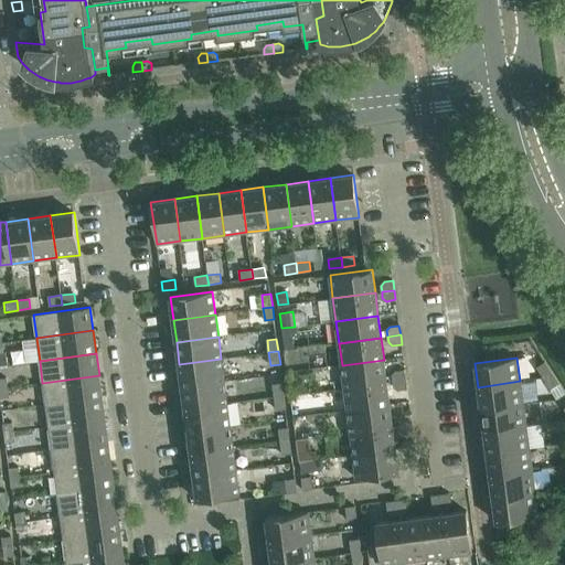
[(221,359),(179,364),(182,386),(224,381),(221,359)]
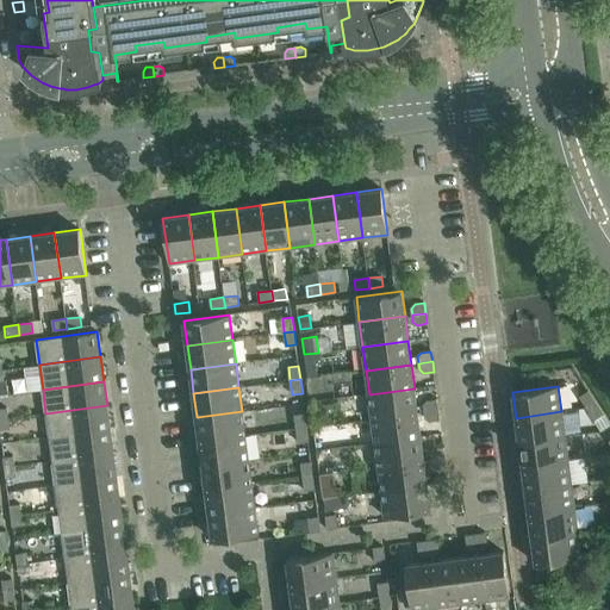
[(415,388),(369,394),(372,418),(418,412),(415,388)]
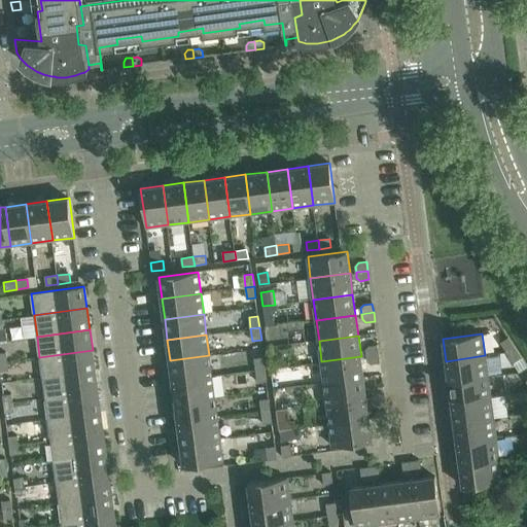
[(500,343),(507,352),(515,348),(508,338),(500,343)]
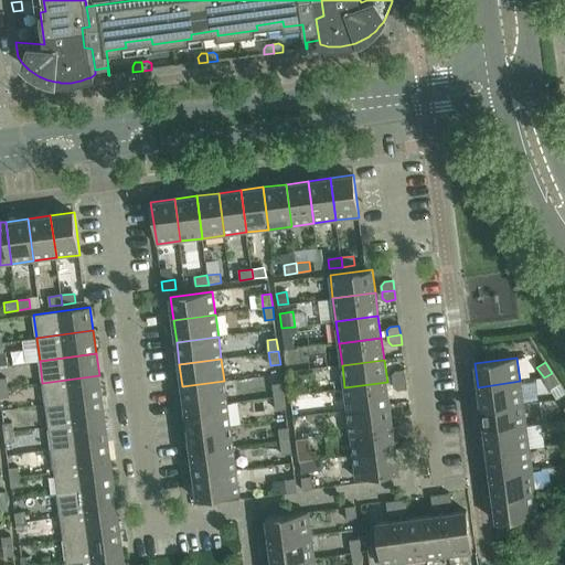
[(393,375),(393,381),(406,380),(405,370),(395,371),(393,375)]
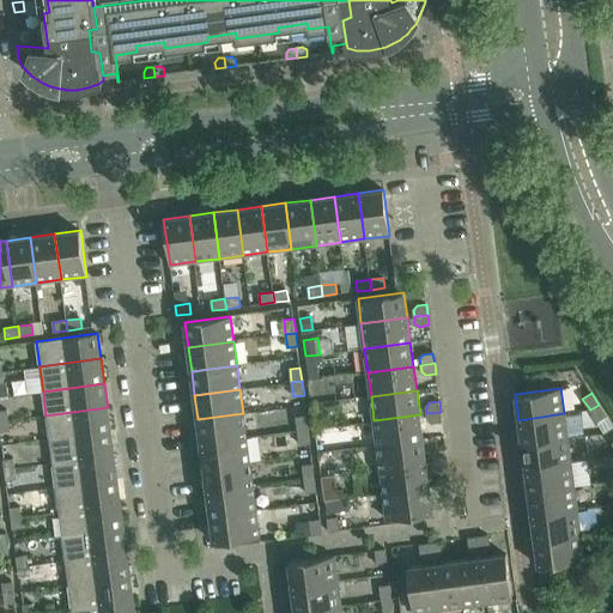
[(599,405),(590,410),(598,422),(606,416),(599,405)]
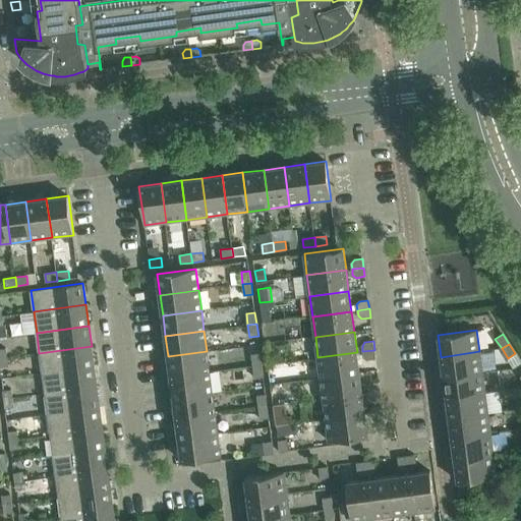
[(92,346),(39,353),(42,373),(94,366),(92,346)]
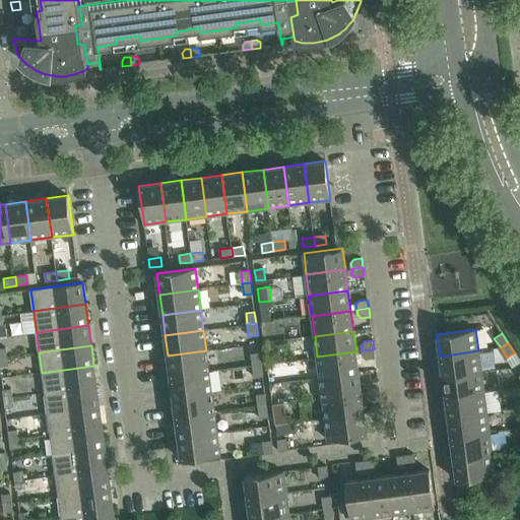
[(374,349),(362,350),(363,356),(367,359),(375,358),(374,349)]
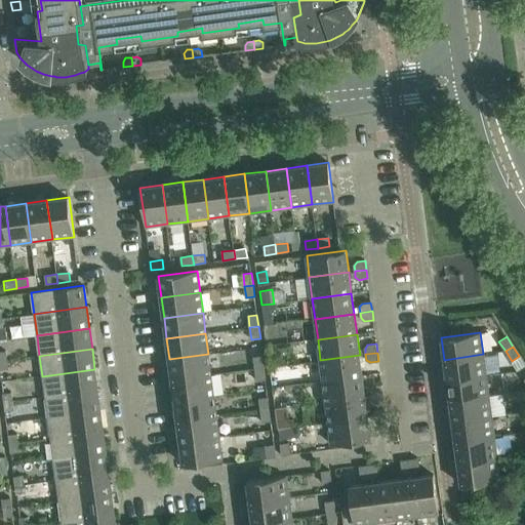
[(208,354),(169,359),(172,380),(211,375),(208,354)]
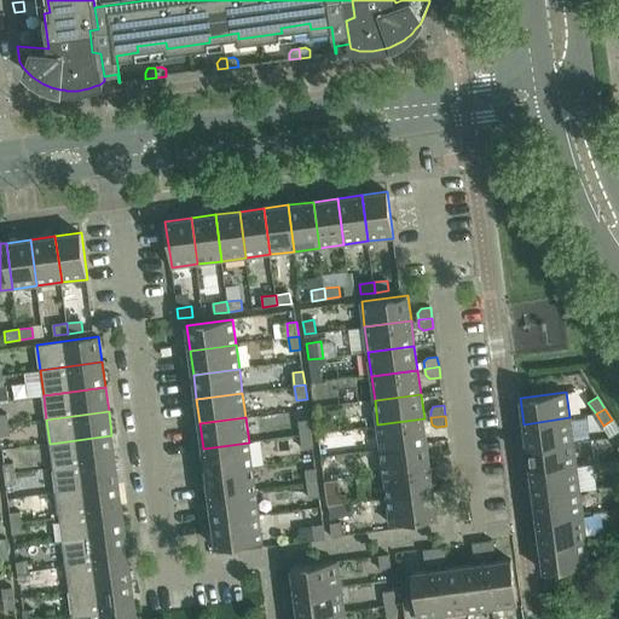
[(570,417),(524,424),(527,449),(573,443),(570,417)]
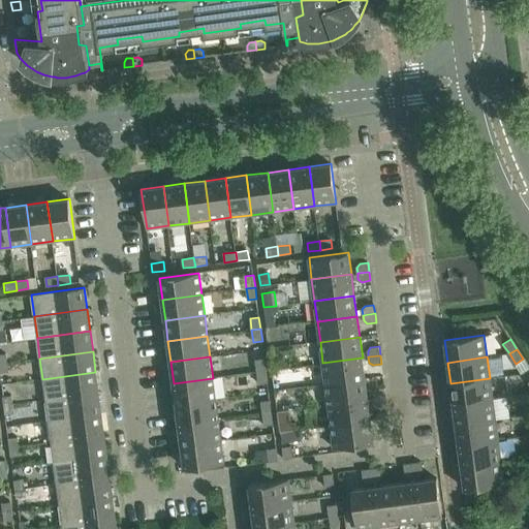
[(363,358),(322,363),(325,384),(365,378),(363,358)]
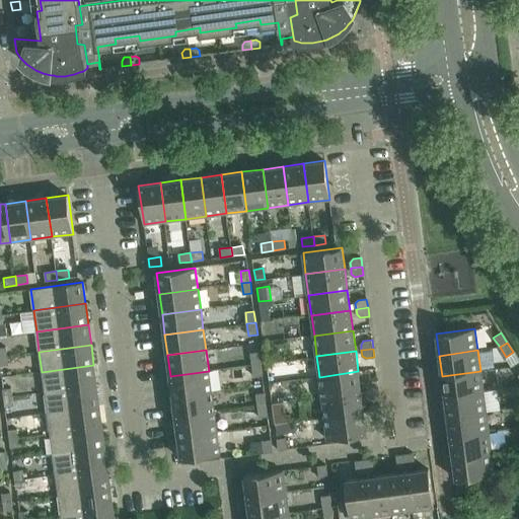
[(250,353),(252,365),(261,364),(260,352),(250,353)]
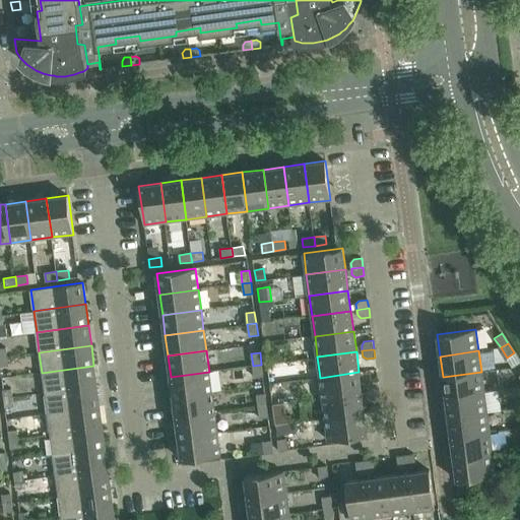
[(7,356),(0,358),(0,366),(8,366),(7,356)]
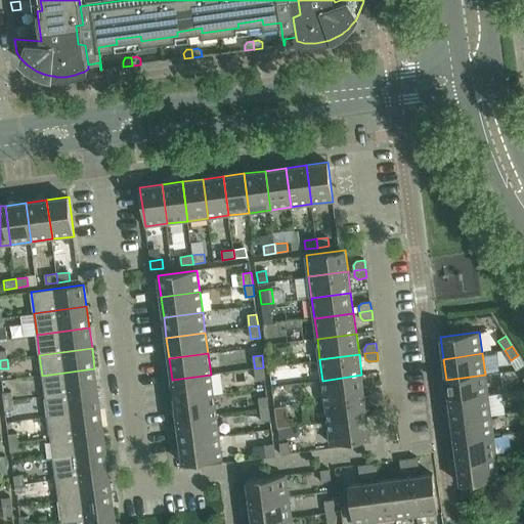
[(263,367),(255,368),(256,380),(265,379),(263,367)]
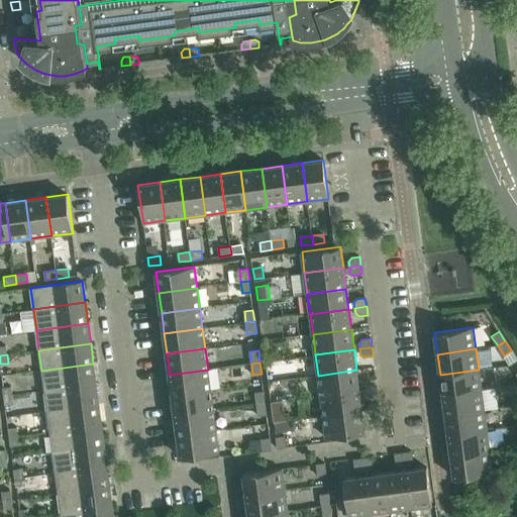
[(93,364),(41,371),(44,391),(96,384),(93,364)]
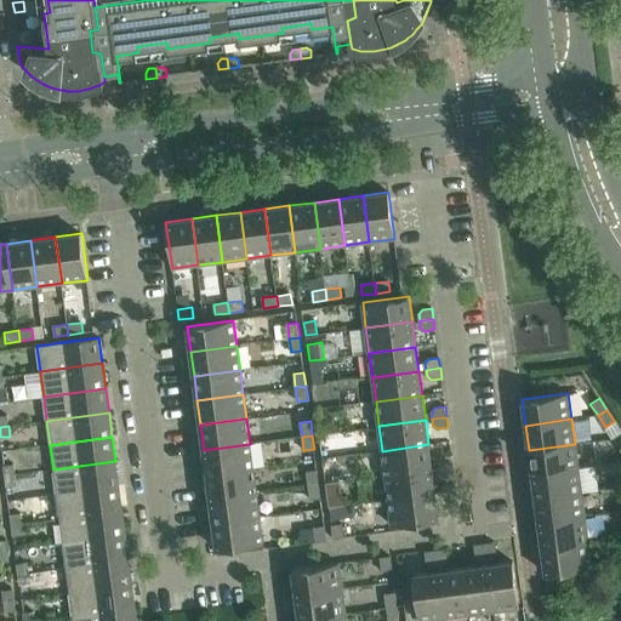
[(250,444),(204,450),(206,474),(254,468),(250,444)]
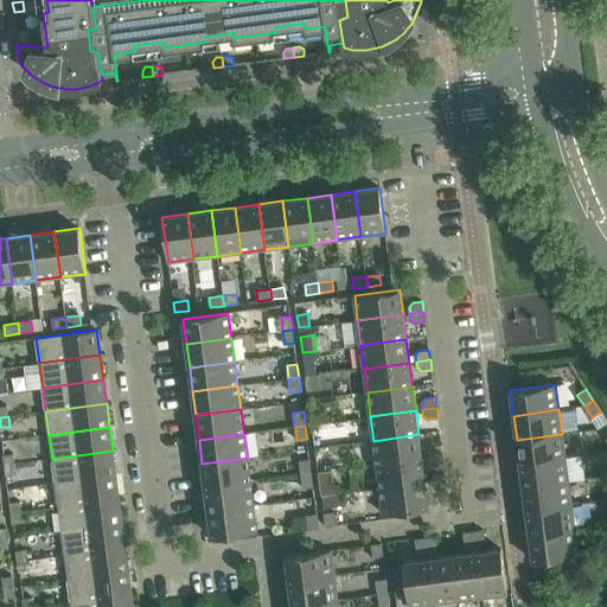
[(419,434),(374,441),(377,465),(422,459),(419,434)]
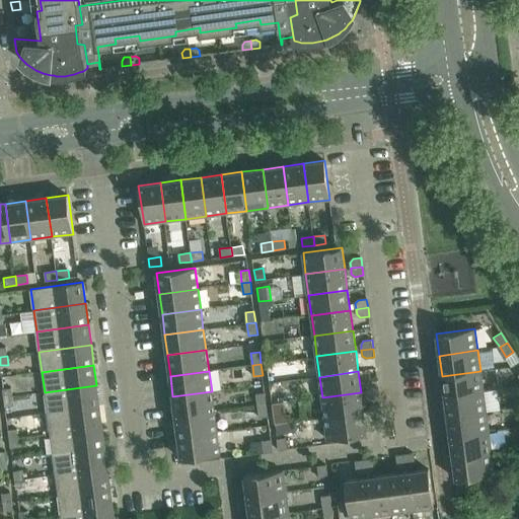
[(480,371),(442,376),(445,396),(484,391),(480,371)]
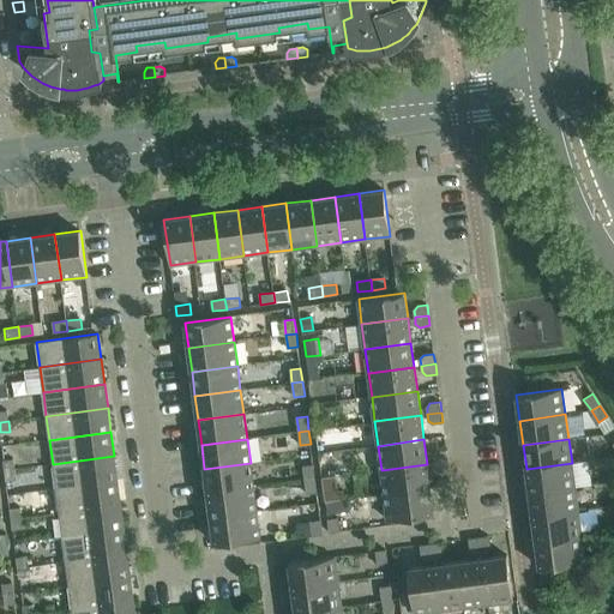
[(433,456),(434,463),(447,461),(446,451),(437,452),(433,456)]
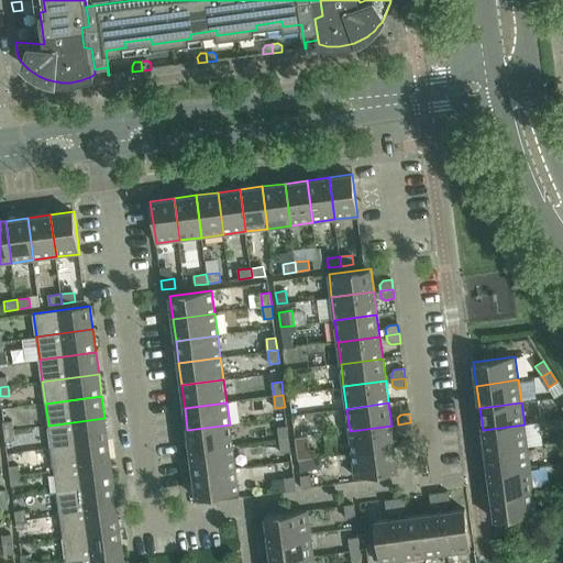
[(105,418),(48,426),(51,448),(108,441),(105,418)]
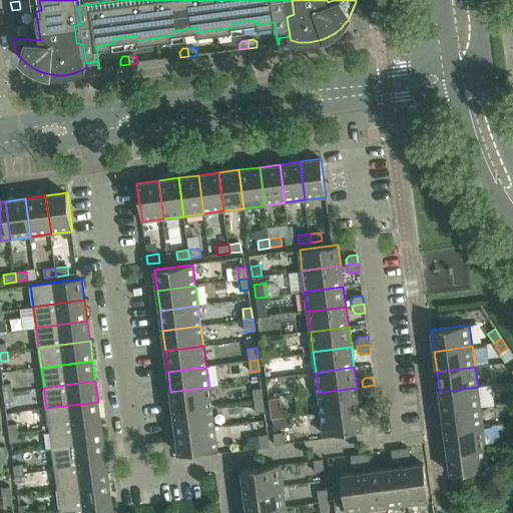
[(3,385),(4,394),(13,392),(11,384),(3,385)]
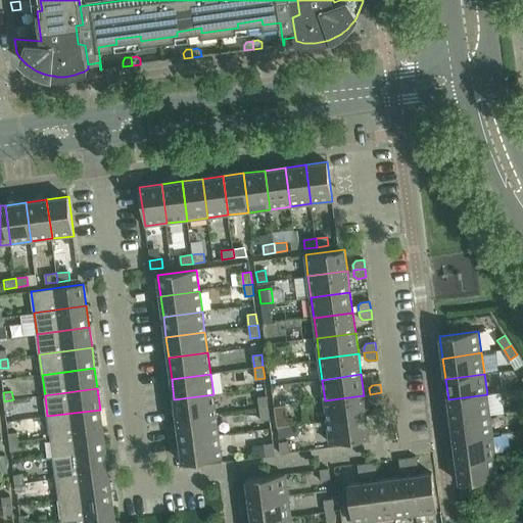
[(381,392),(370,394),(371,399),(374,402),(383,401),(381,392)]
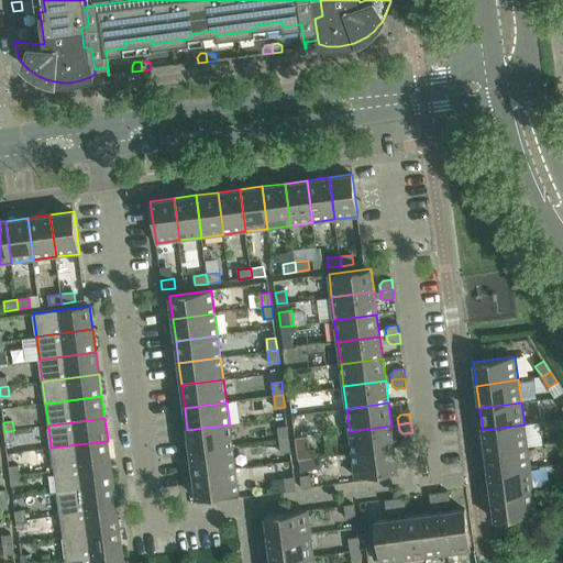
[(230,424),(187,430),(190,452),(232,446),(230,424)]
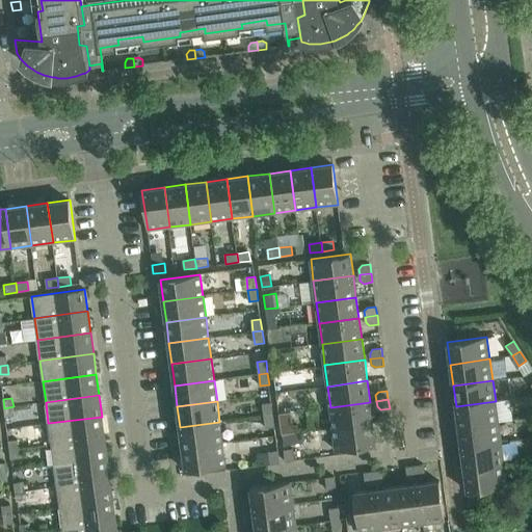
[(496,401),(456,406),(458,427),(498,422),(496,401)]
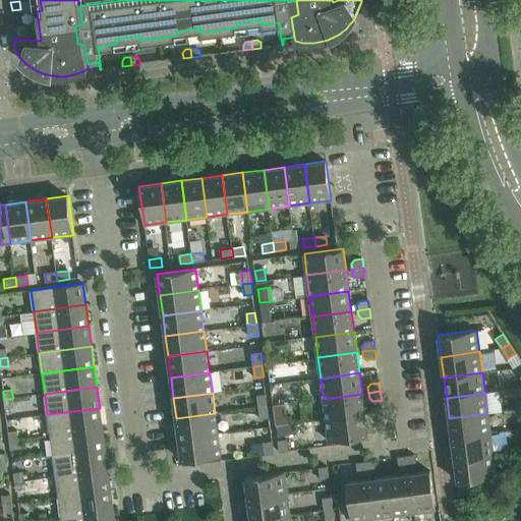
[(362,394),(324,399),(326,419),(365,414),(362,394)]
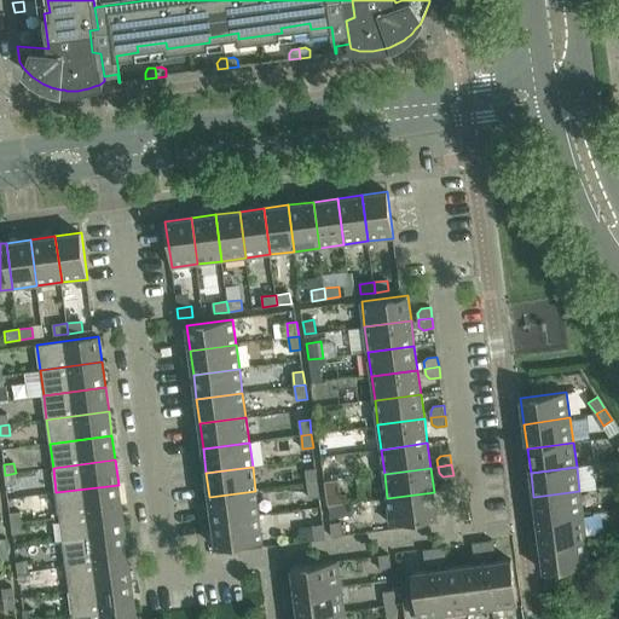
[(306,470),(307,484),(318,482),(316,469),(306,470)]
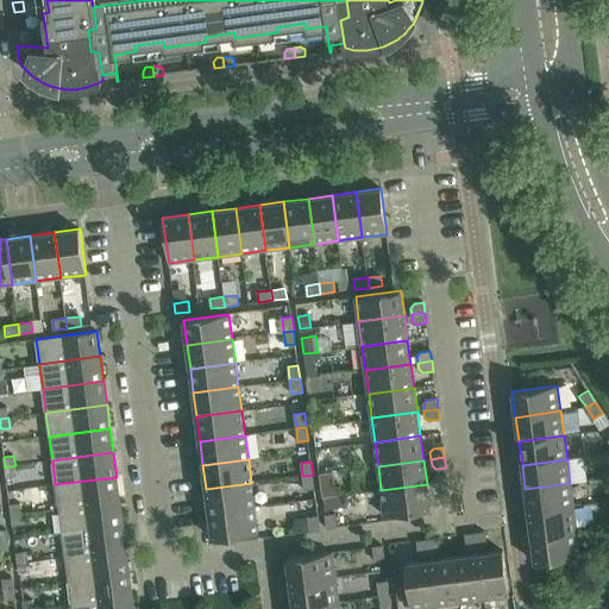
[(16,465),(5,468),(6,477),(17,476),(16,465)]
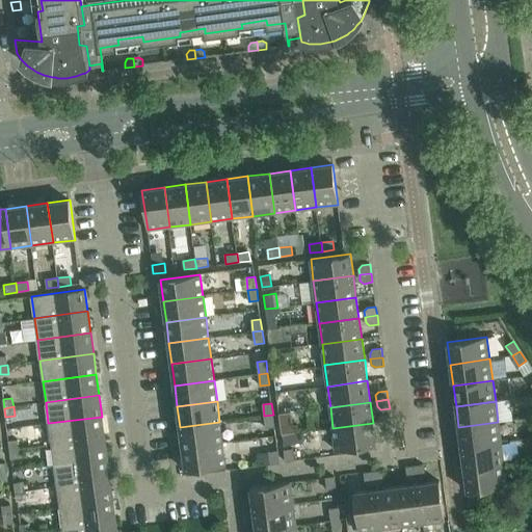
[(273,415),(264,416),(266,428),(274,427),(273,415)]
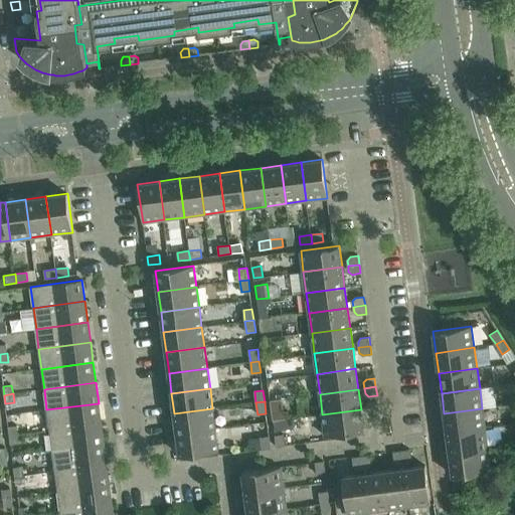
[(99,403),(46,409),(49,431),(101,423),(99,403)]
